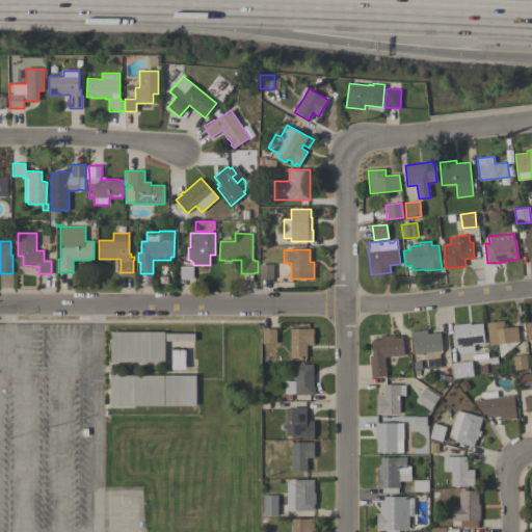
[(273,278),(260,280),(260,264),(273,264),(273,278)]
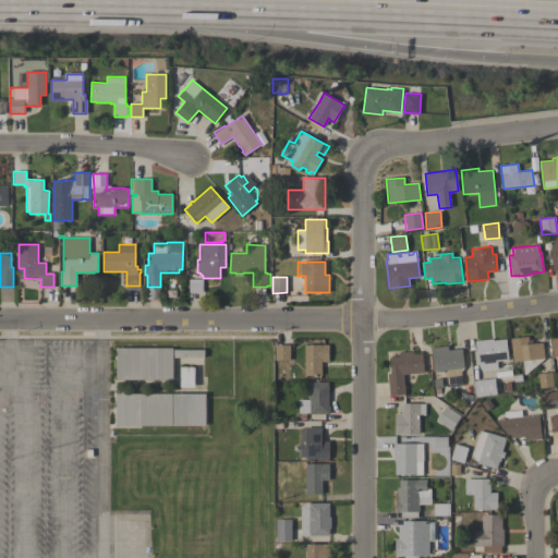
[(557,334),(548,336),(552,358),(557,355),(557,334)]
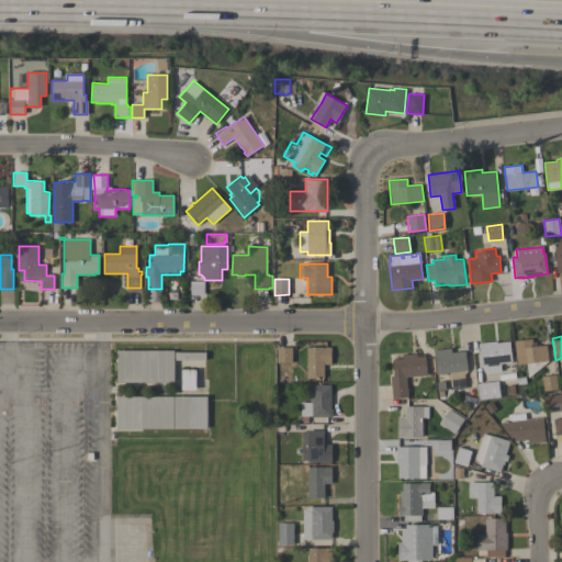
[(527,363),(517,364),(514,340),(531,338),(532,343),(536,341),(536,346),(547,345),(549,361),(528,378),(527,363)]
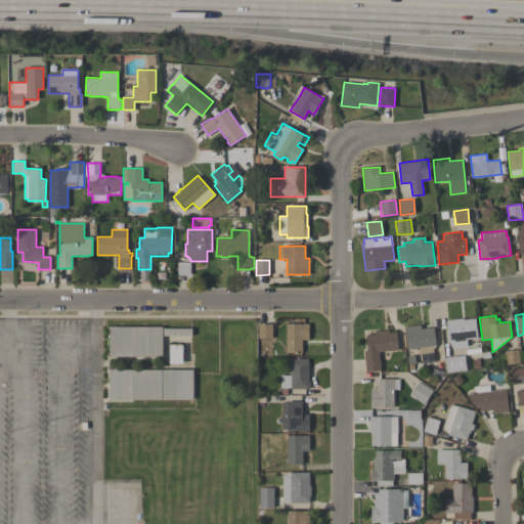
[(446,320),(463,318),(464,319),(475,318),(477,338),(466,339),(467,346),(453,348),(450,345),(448,341),(446,320)]
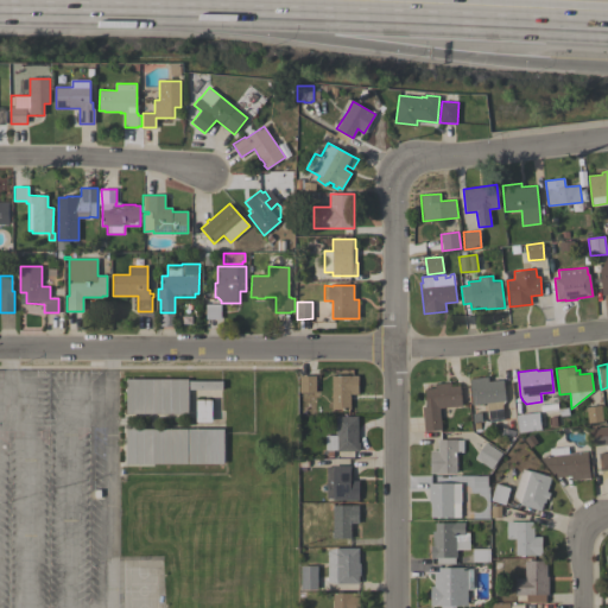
[(316,392),(301,393),(299,375),(316,375),(316,392)]
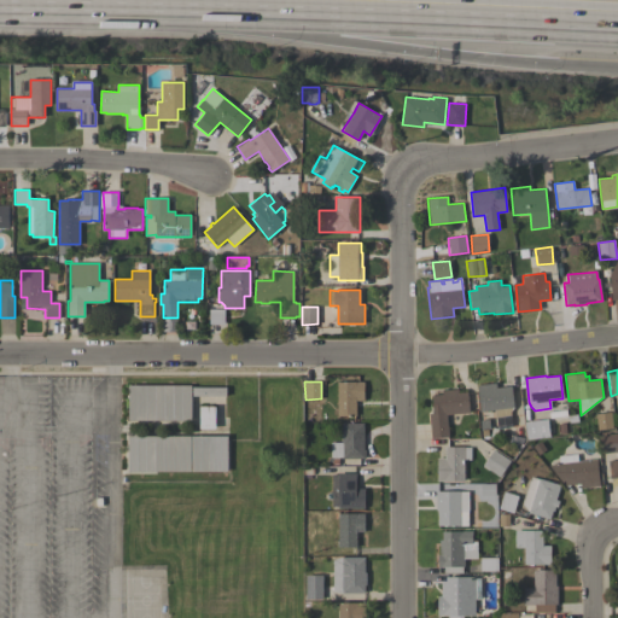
[(338,382),(365,382),(365,401),(356,401),(356,415),(338,415),(338,413),(338,382)]
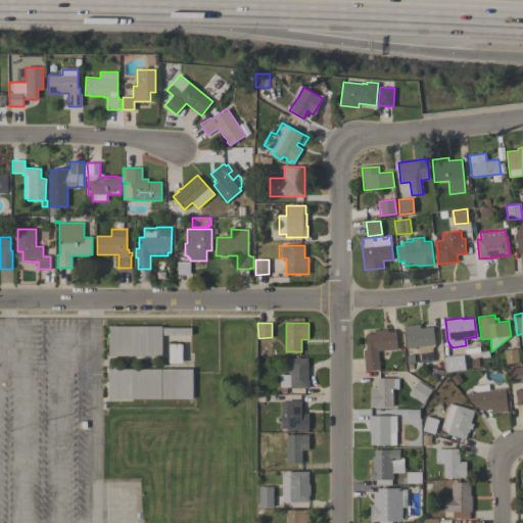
[(407,348),(403,326),(420,324),(420,328),(433,326),(435,344),(407,348)]
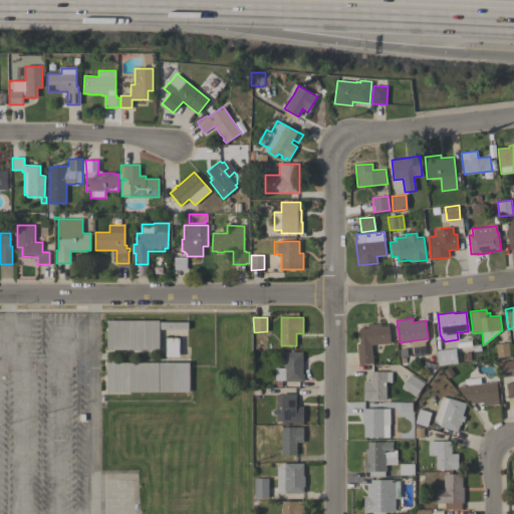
[(107,349),(107,320),(159,320),(159,349),(107,349)]
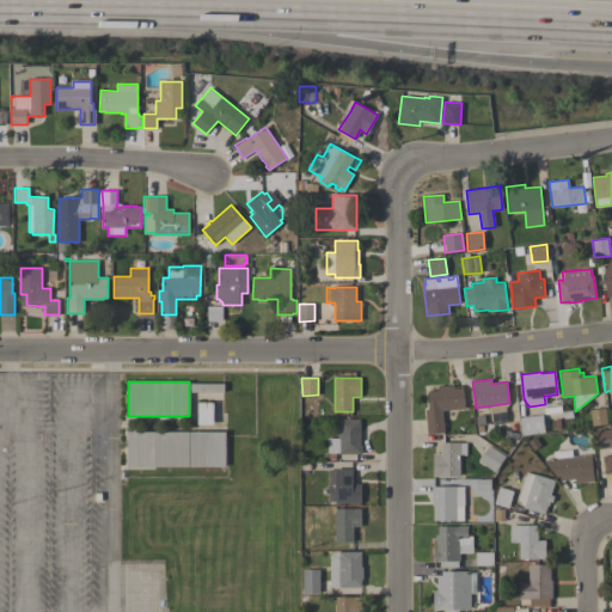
[(426,410),(429,409),(428,391),(438,390),(438,386),(453,385),(454,389),(463,387),(465,409),(442,411),(445,433),(428,434),(426,410)]
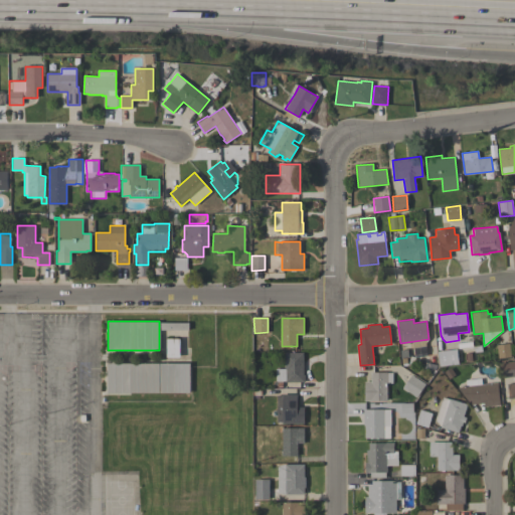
[(179,357),(167,357),(167,338),(179,338),(179,357)]
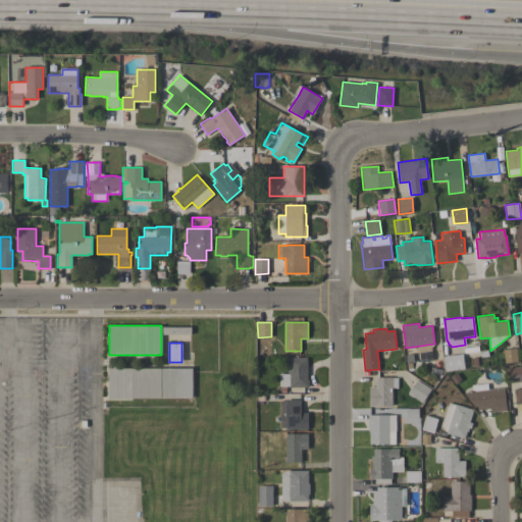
[(504,349),(516,348),(518,362),(505,363),(504,349)]
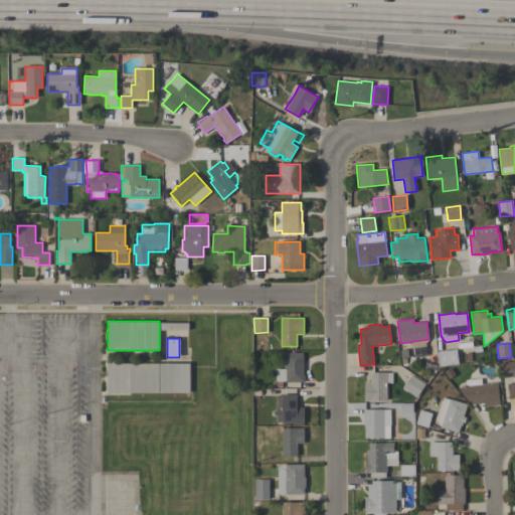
[(456,349),(458,363),(440,366),(438,351),(456,349)]
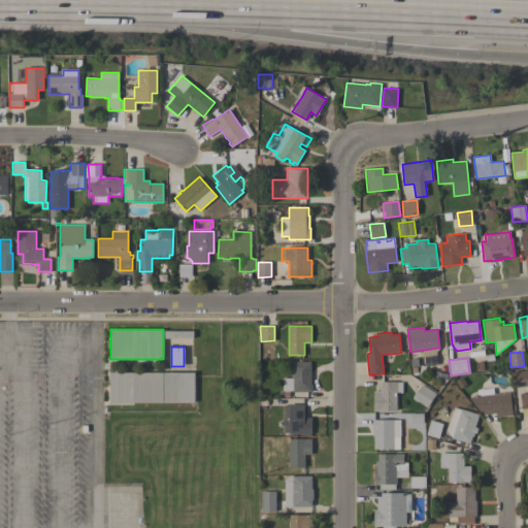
[(311,385),(312,391),(292,392),(292,391),(283,391),(283,378),(292,377),(292,361),(310,361),(311,385)]
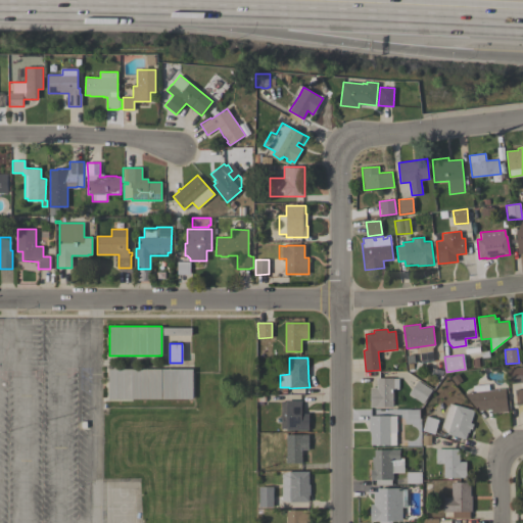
[(522,366),(522,382),(509,383),(507,368),(522,366)]
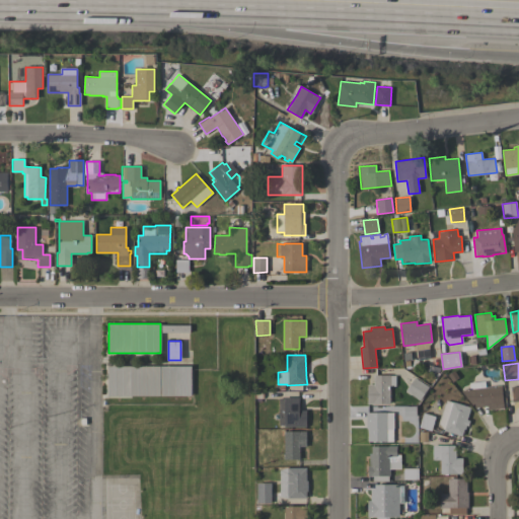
[(160,395),(107,395),(107,366),(160,366),(160,395)]
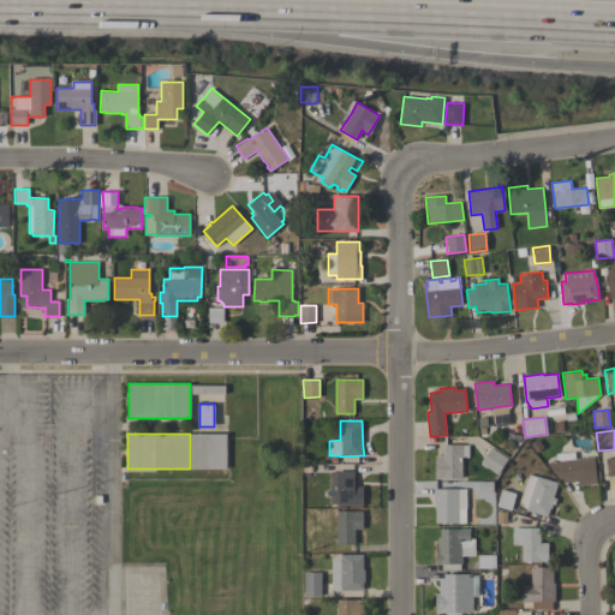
[(226,434),(226,469),(191,469),(191,434),(226,434)]
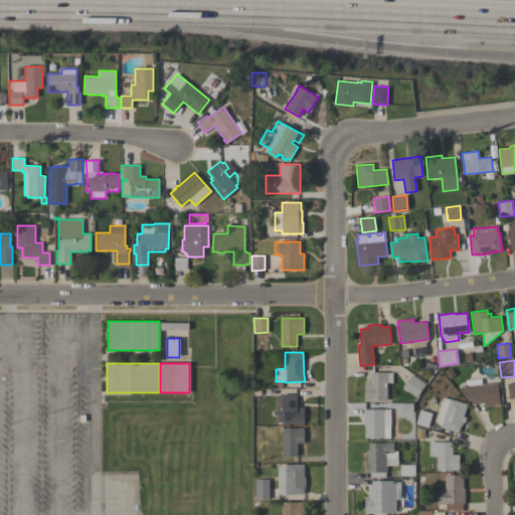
[(364,381),(371,381),(371,372),(386,372),(392,372),(392,383),(387,383),(387,400),(370,400),(370,401),(364,401),(364,381)]
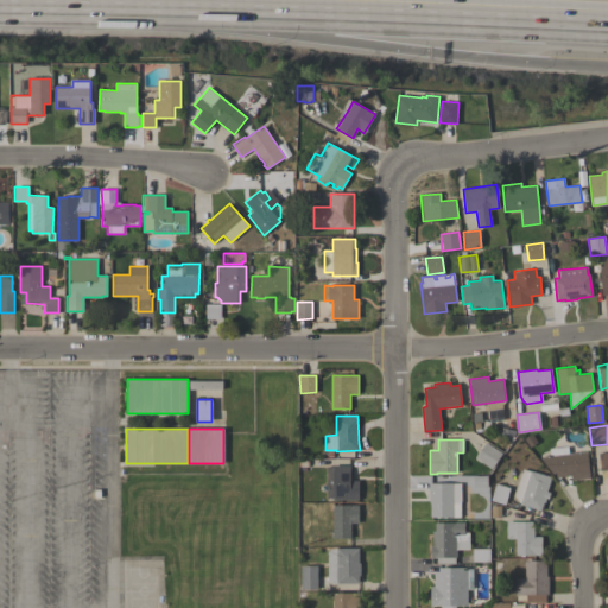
[(502,454),(492,469),(475,458),(486,442),(502,454)]
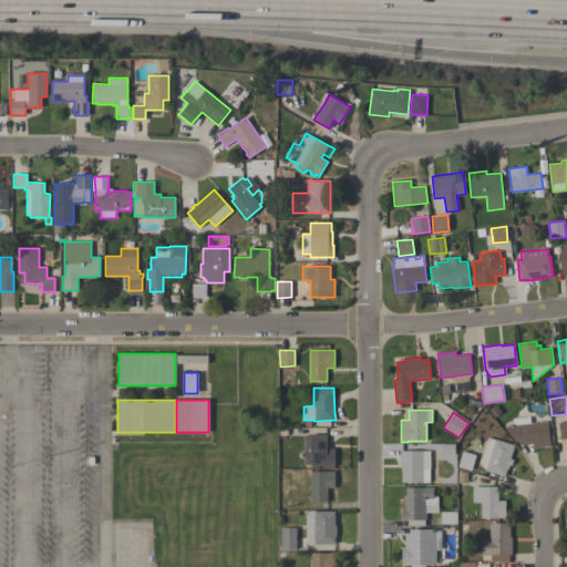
[(547,421),(550,445),(533,447),(533,444),(518,445),(518,441),(516,443),(503,426),(509,425),(508,415),(516,414),(517,418),(529,416),(531,423),(547,421)]
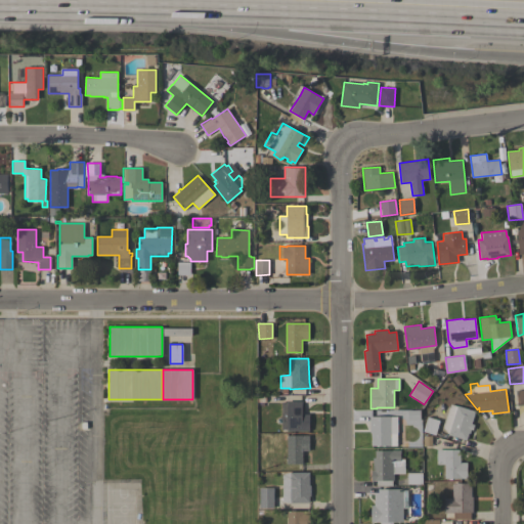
[(523,389),(515,389),(516,405),(523,404),(523,389)]
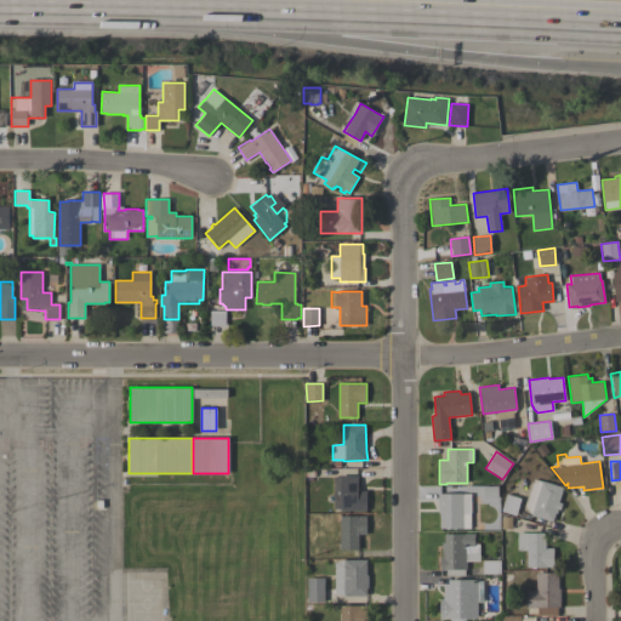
[(334,477),(340,477),(340,476),(358,476),(358,488),(360,488),(360,491),(366,491),(366,511),(340,511),(340,510),(334,510),(334,477)]
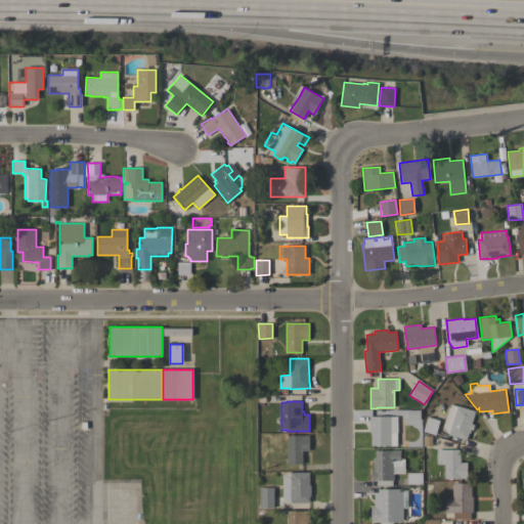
[(474,425),(472,430),(471,429),(469,433),(466,440),(448,435),(442,428),(448,407),(449,407),(450,403),(475,411),(471,424),(474,425)]
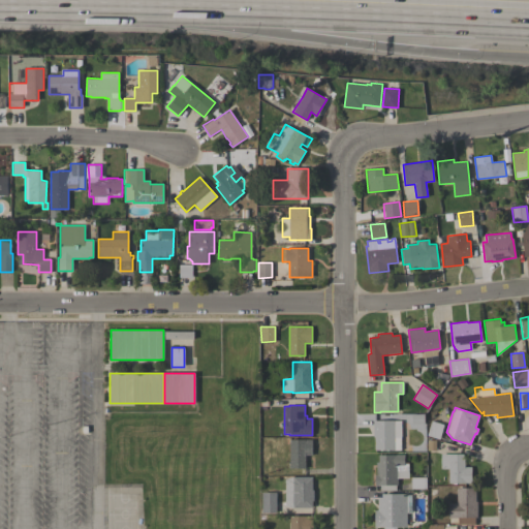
[(401,421),(401,438),(401,449),(375,449),(375,436),(373,436),(373,421),(401,421)]
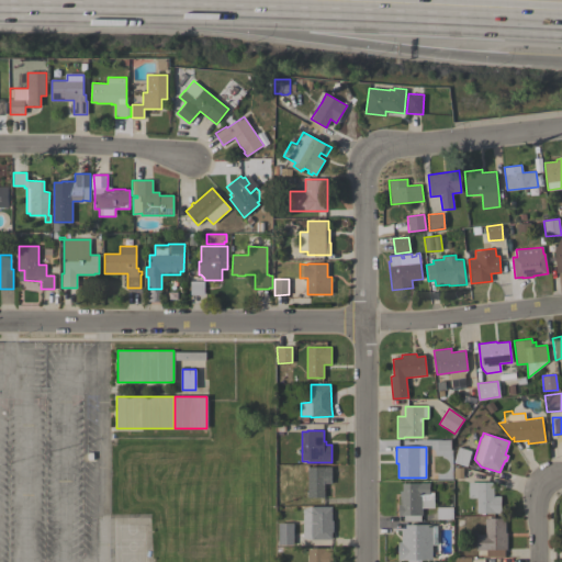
[(467,467),(453,462),(459,447),(471,451),(467,467)]
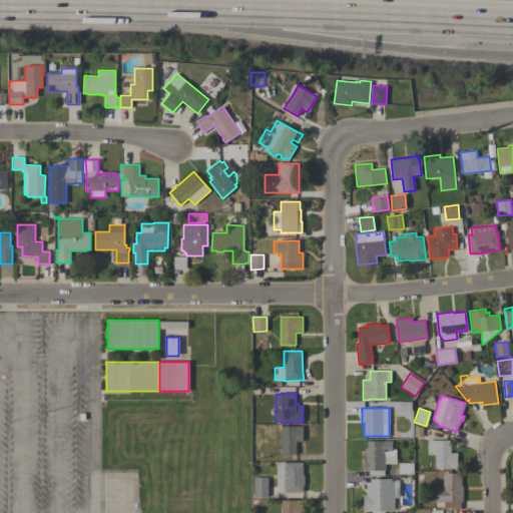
[(296,454),(281,454),(281,426),(296,426),(296,454)]
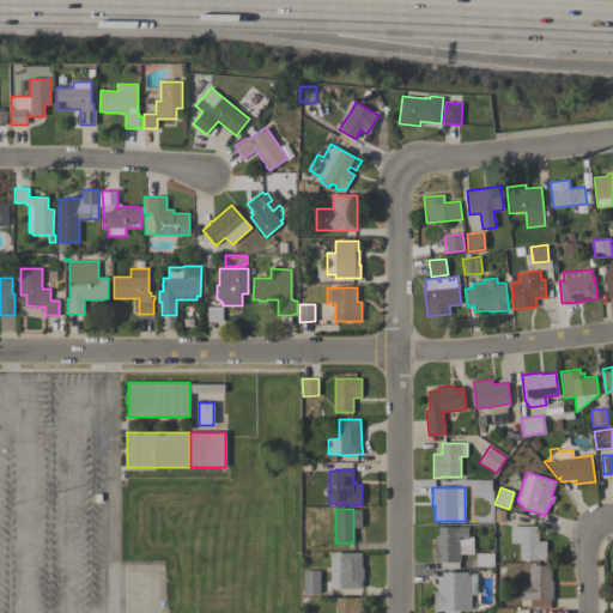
[(538,526),(538,541),(546,541),(546,560),(520,559),(520,542),(510,542),(510,526),(538,526)]
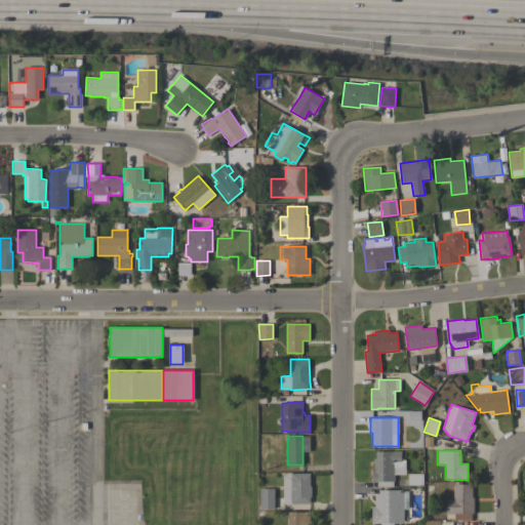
[(393,451),(401,451),(401,460),(404,461),(405,461),(405,474),(394,475),(395,481),(393,481),(393,486),(377,486),(377,481),(372,482),(372,471),(373,471),(373,458),(376,458),(376,451),(393,451)]
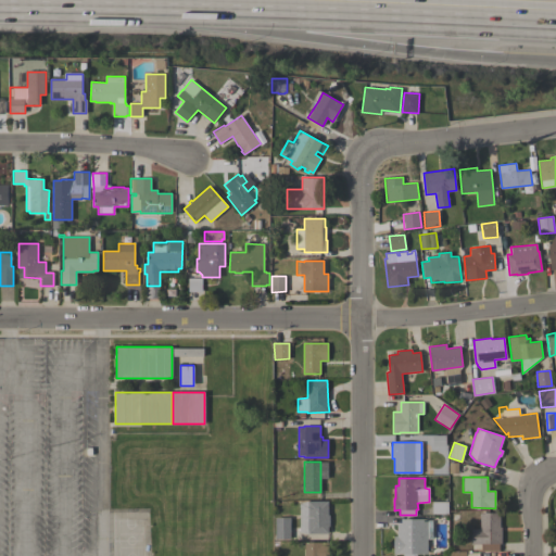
[(328,515),(329,515),(329,527),(328,527),(328,533),(307,533),(300,531),(300,503),(301,504),(307,501),(328,501),(328,515)]
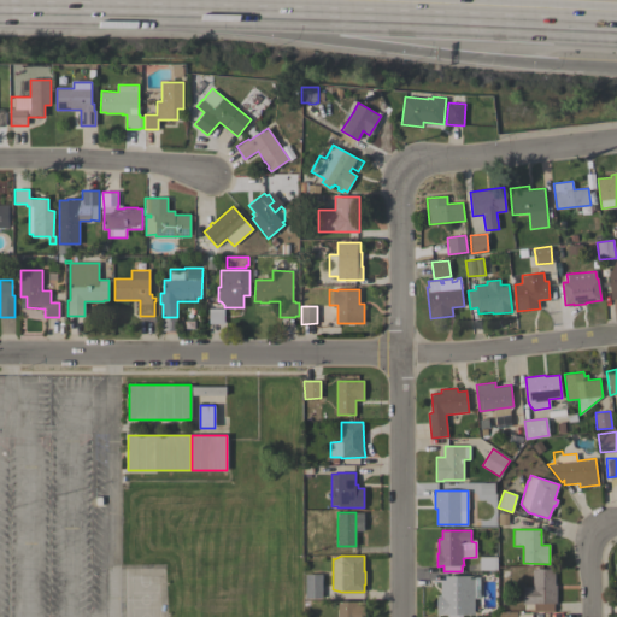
[(497,557),(497,570),(479,570),(479,557),(497,557)]
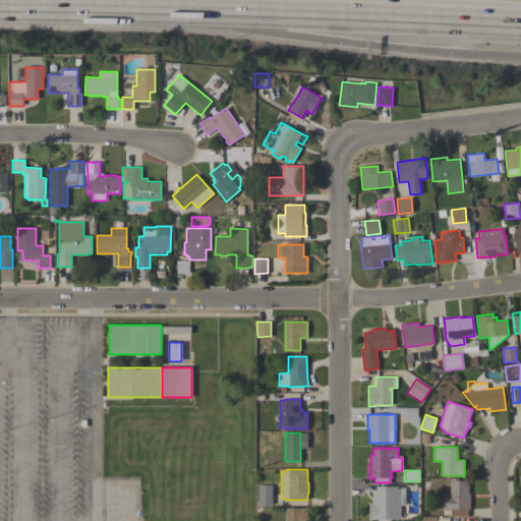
[(470,509),(468,509),(468,516),(451,516),(451,510),(441,510),(442,496),(450,496),(450,480),(468,480),(468,494),(470,494),(470,509)]
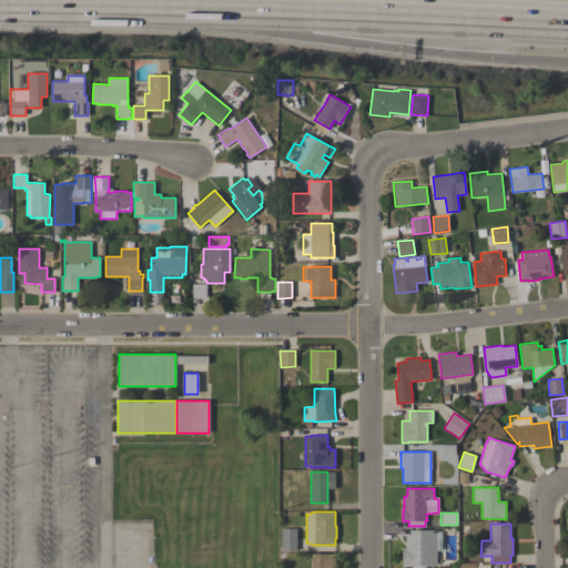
[(296,550),(281,550),(282,528),(296,528),(296,550)]
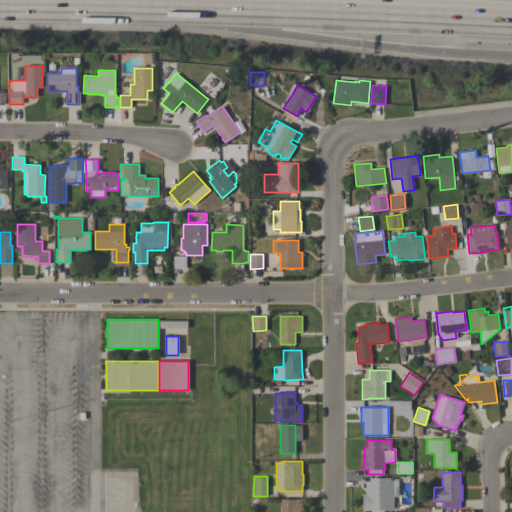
[(393,510),(383,510),(383,511),(380,511),(371,511),(371,510),(362,510),(362,494),(366,494),(365,482),(369,482),(369,478),(393,478),(393,510)]
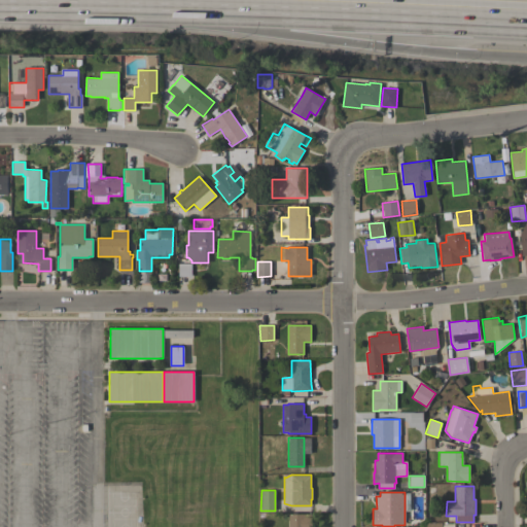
[(311,526),(288,526),(289,514),(311,514),(311,526)]
